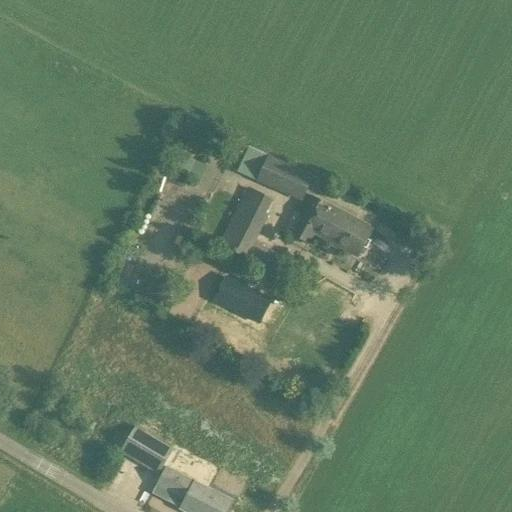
[(371,231),(368,230),(376,215),(351,203),(355,196),(313,177),(248,146),(240,164),(236,173),(301,202),(304,195),(312,200),(292,236),(307,244),(313,233),(357,257),(371,231)]
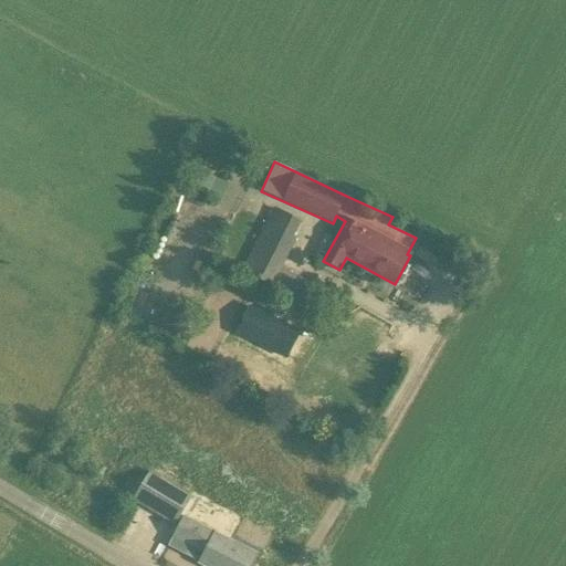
[(195,168),(187,186),(220,200),(228,182),(195,168)]
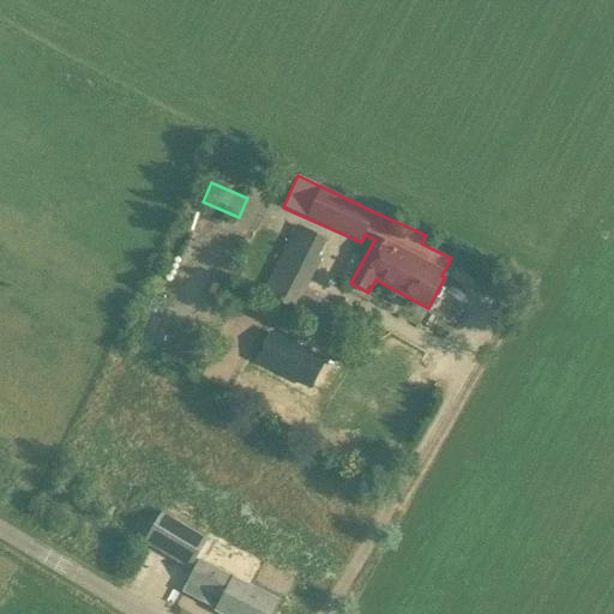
[(264,296),(295,313),(293,319),(317,332),(327,307),(304,295),(320,259),(318,258),(327,240),(299,226),(292,240),(289,245),(264,296)]
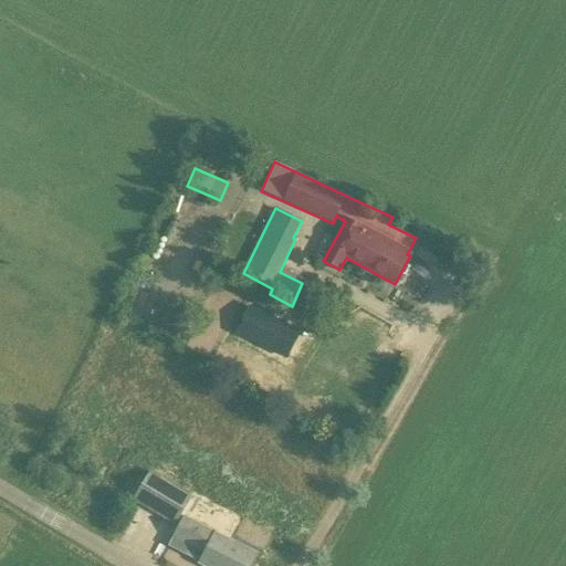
[(250,306),(236,334),(286,359),(301,332),(250,306)]
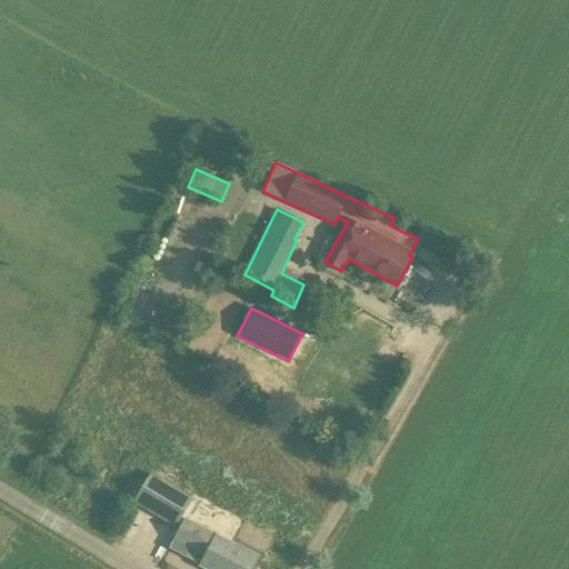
[(133,503),(176,528),(192,498),(150,473),(133,503)]
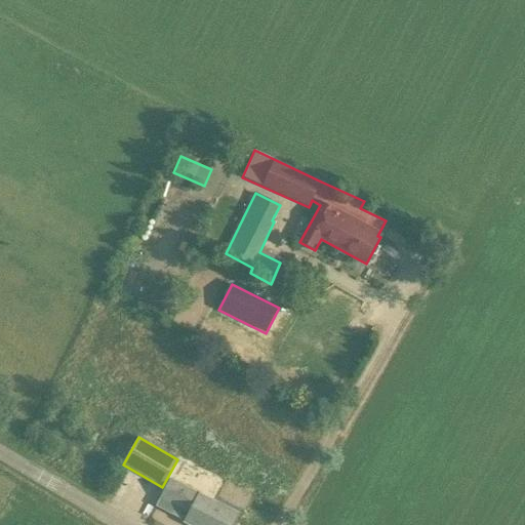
[(231,524),(237,515),(200,495),(169,480),(159,499),(190,516),(186,523),(189,524),(231,524)]
